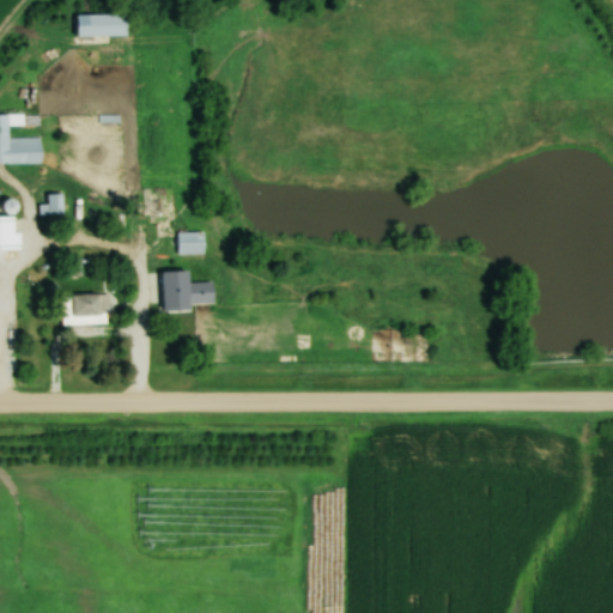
[(76,36),(133,36),(133,13),(76,13),(76,36)]
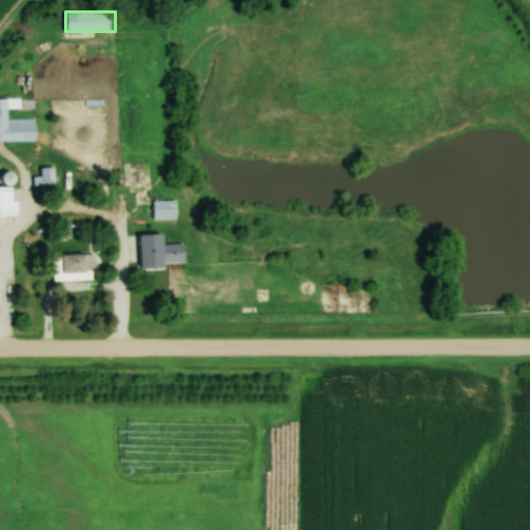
[(34,99),(0,98),(0,109),(0,139),(37,140),(37,118),(9,118),(9,107),(34,107),(34,99)]
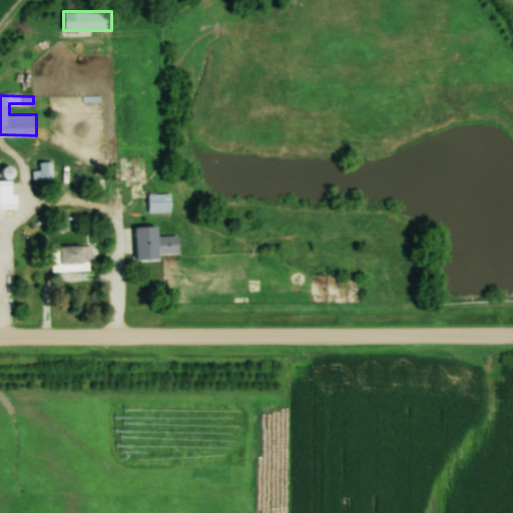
[(55,161),(41,161),(41,169),(34,169),(34,179),(55,179),(55,161)]
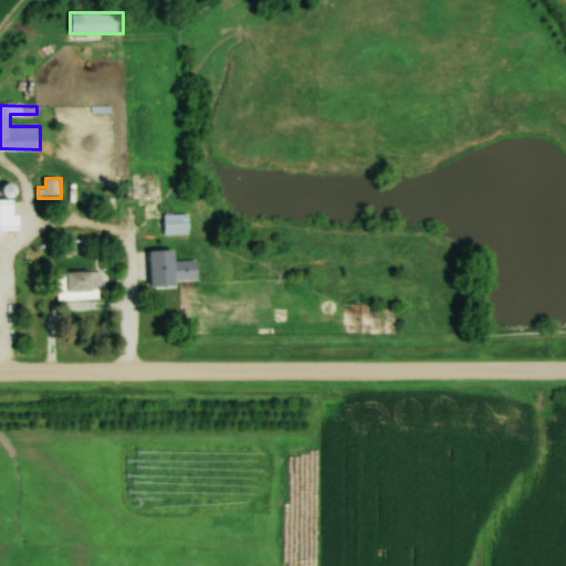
[(0,230),(18,230),(18,198),(0,198),(0,230)]
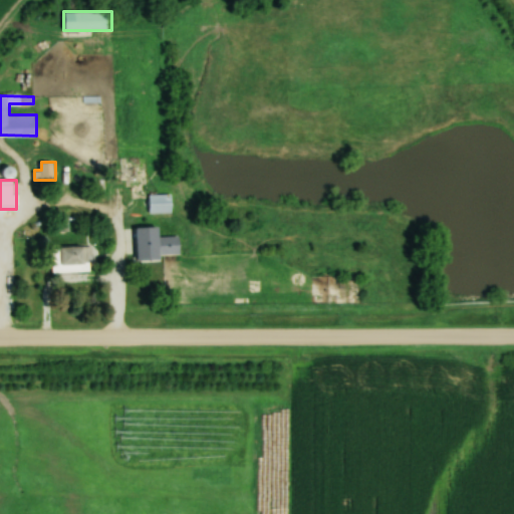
[(174,194),(150,194),(150,212),(174,212),(174,194)]
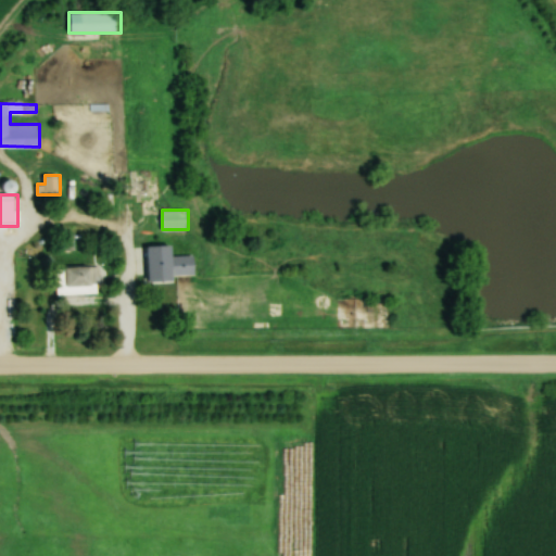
[(147,280),(178,280),(178,254),(147,254),(147,280)]
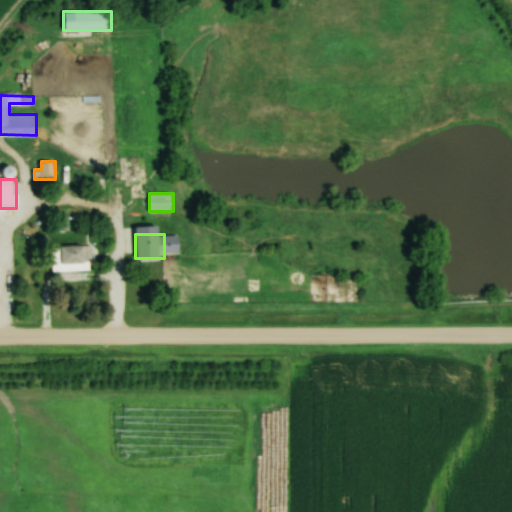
[(91,270),(91,245),(53,245),(53,270),(91,270)]
